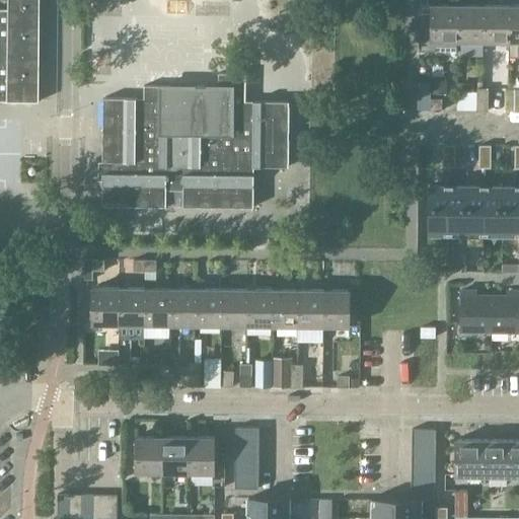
[(0,99),(39,100),(39,0),(6,0),(7,8),(0,8),(0,99)]
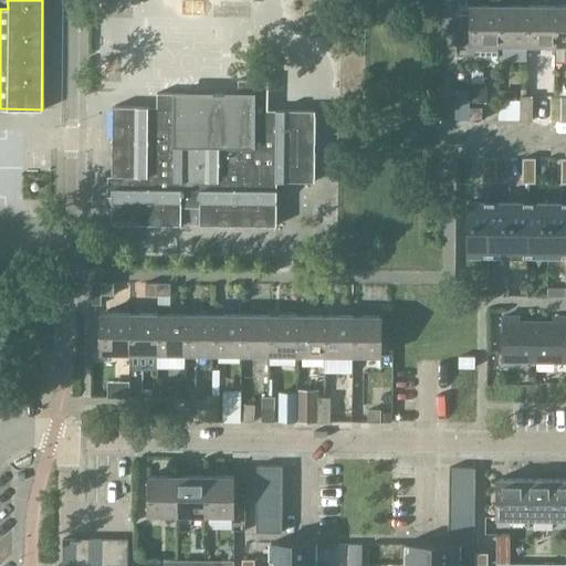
[(499,44),(499,6),(470,4),(469,52),(481,53),(481,44),(499,44)]
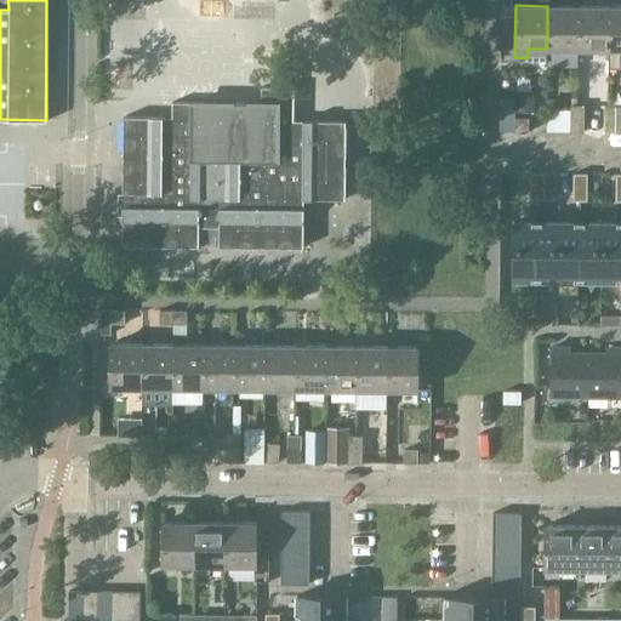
[(577,66),(577,50),(579,6),(547,6),(547,49),(547,66),(577,66)]
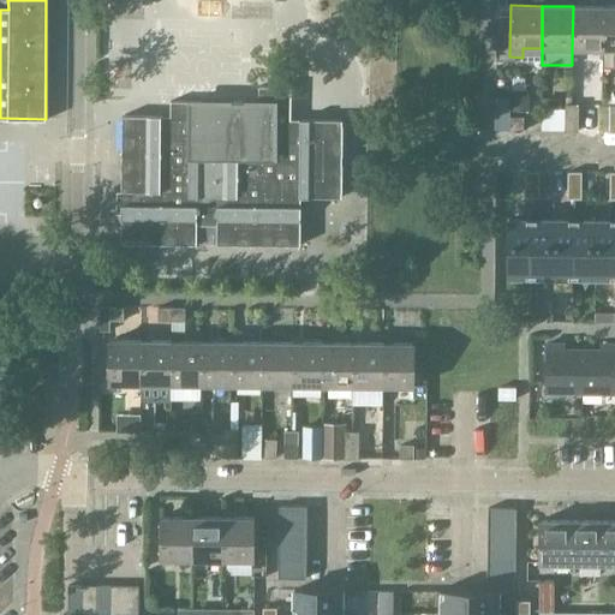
[(602,49),(603,6),(573,6),(572,49),(602,49)]
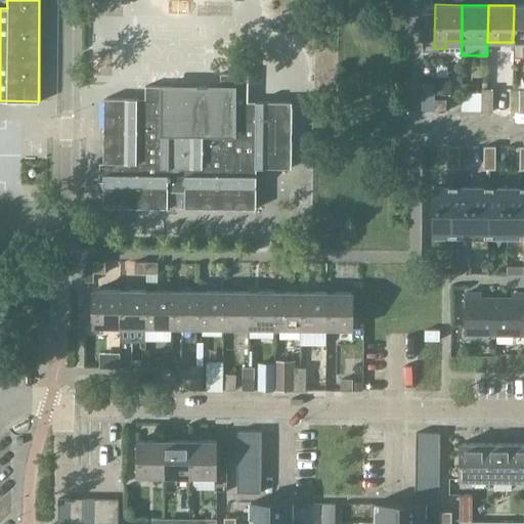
[(523,42),(523,5),(514,5),(513,42),(513,57),(523,57),(523,42)]
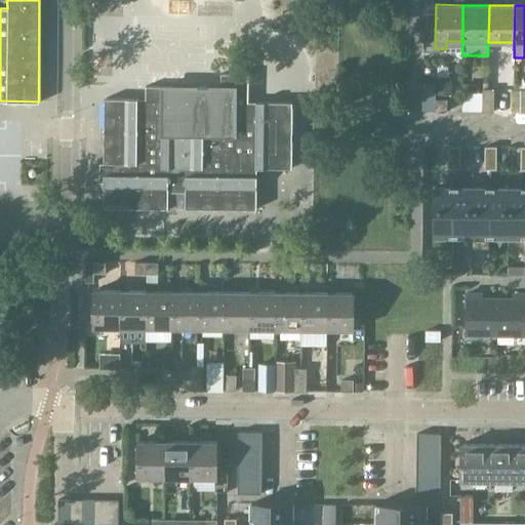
[(101,163),(101,174),(104,174),(103,207),(167,208),(167,192),(185,192),(185,208),(255,209),(256,168),(291,168),(291,103),(287,103),(248,102),(248,74),(220,74),(220,87),(209,87),(209,85),(195,85),(195,87),(172,87),(146,86),(145,98),(115,98),(104,98),(104,163),(101,163)]
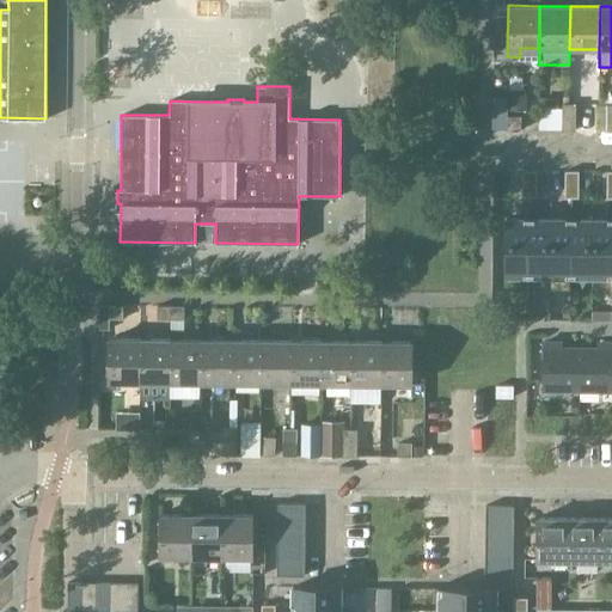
[(561,117),(575,117),(575,104),(561,104),(561,117)]
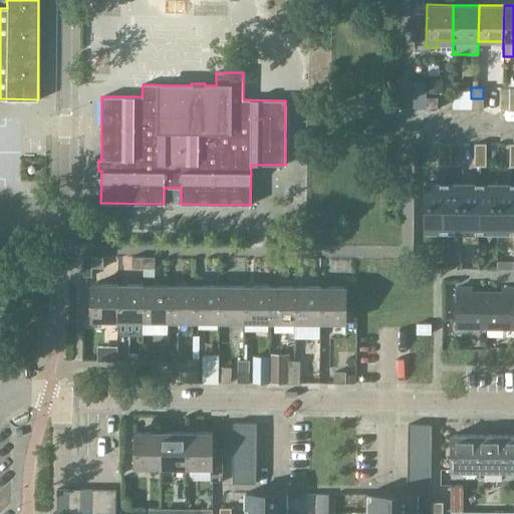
[(513,89),(501,89),(501,110),(513,110),(513,89)]
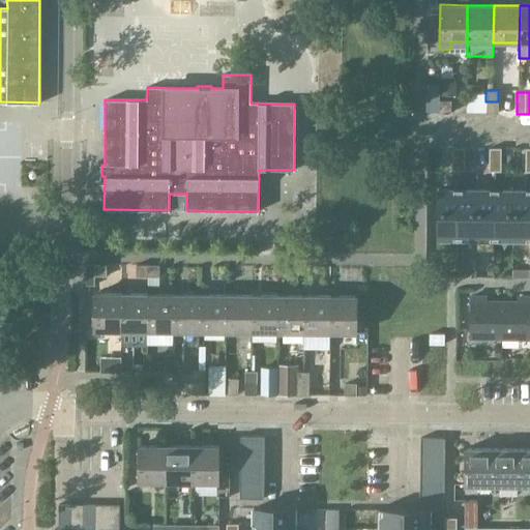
[(450,113),(450,112),(450,100),(438,100),(438,113),(450,113)]
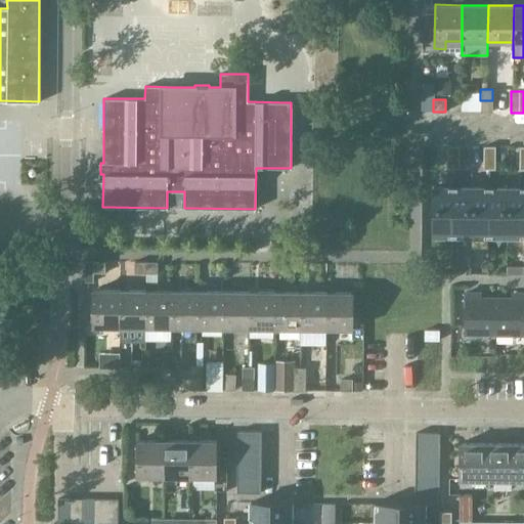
[(491,112),(492,100),(480,100),(480,112),(491,112)]
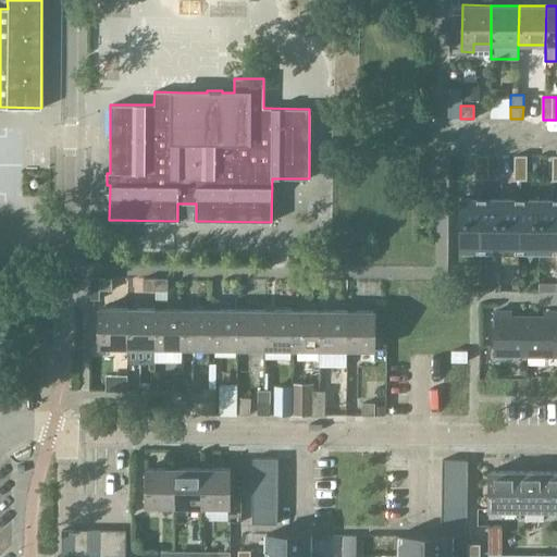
[(487,168),(487,156),(475,155),(475,168),(487,168)]
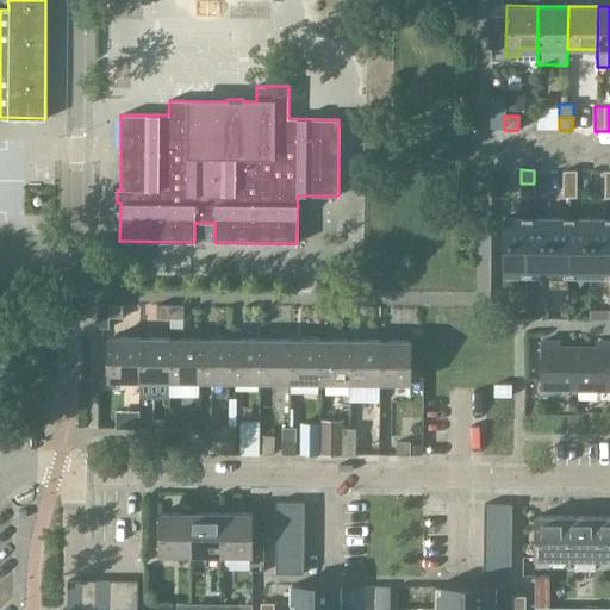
[(576,185),(577,170),(562,170),(562,184),(576,185)]
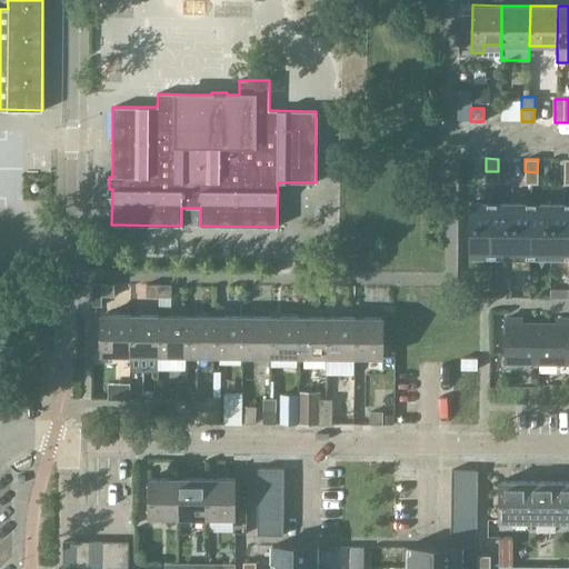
[(498,183),(498,171),(486,171),(485,183),(498,183)]
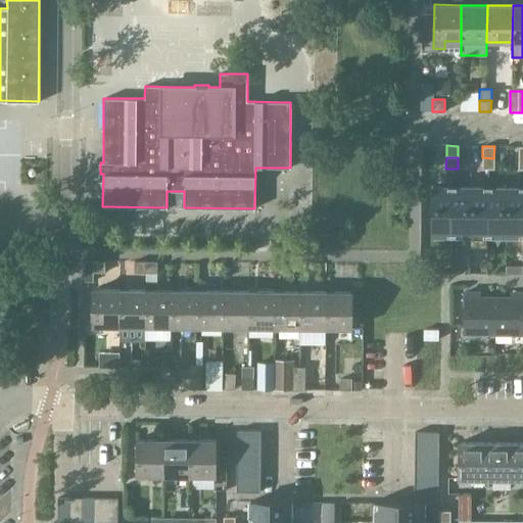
[(493,170),(493,158),(482,157),(482,169),(493,170)]
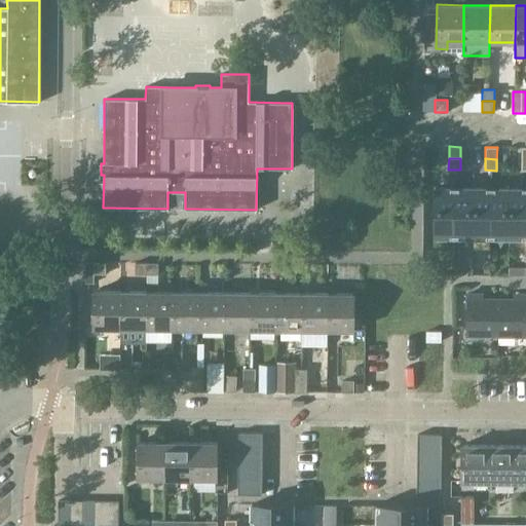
[(454,234),(454,190),(435,190),(435,234),(454,234)]
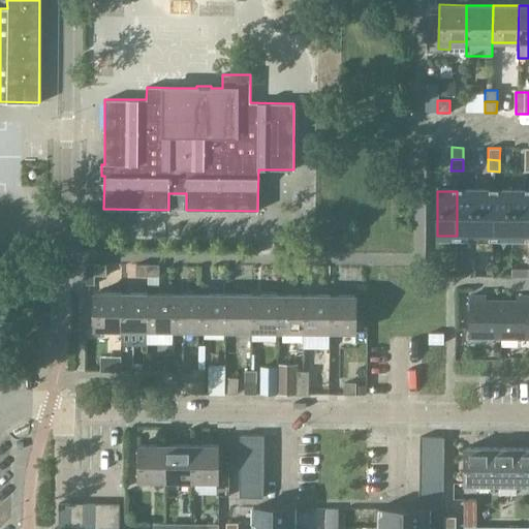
[(474,237),(474,191),(457,191),(457,236),(474,237)]
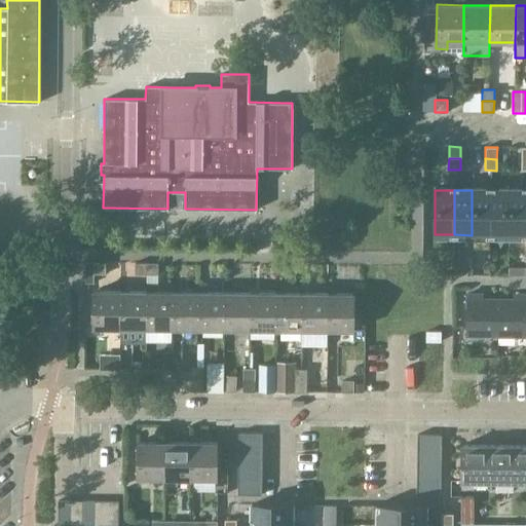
[(490,235),(490,190),(472,190),(472,235),(490,235)]
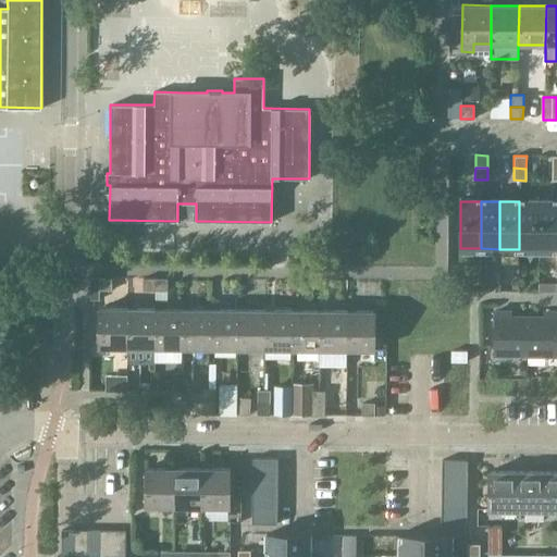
[(537,249),(539,201),(519,201),(519,249),(537,249)]
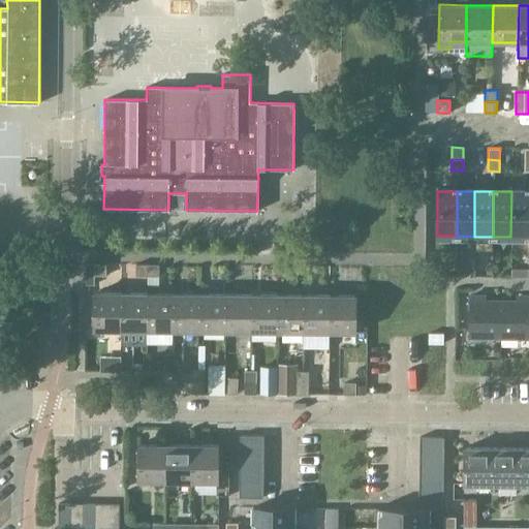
[(528,191),(511,191),(510,237),(528,237),(528,194),(528,191)]
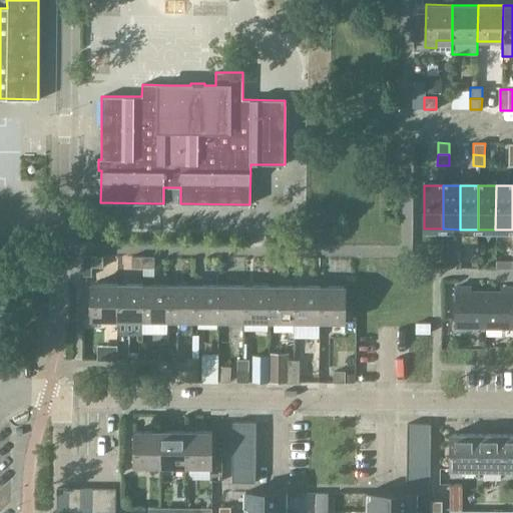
[(102,268),(102,255),(91,255),(90,268),(102,268)]
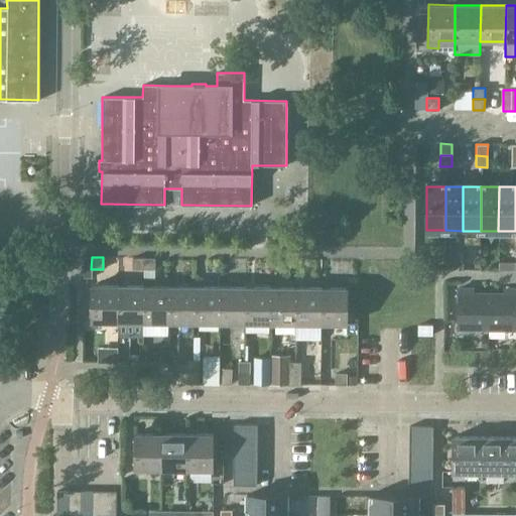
[(131,269),(143,269),(143,257),(132,258),(131,269)]
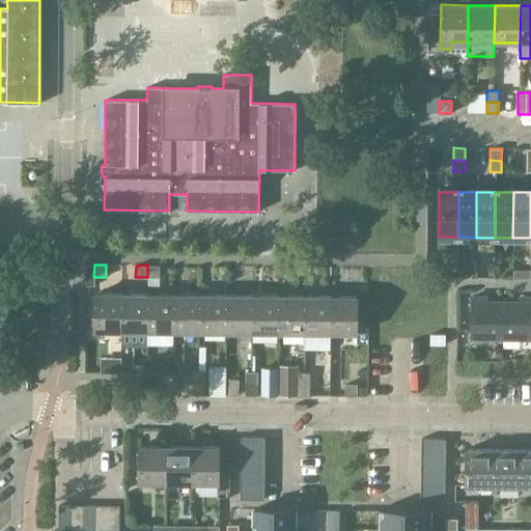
[(159,277),(160,266),(147,264),(147,277),(159,277)]
